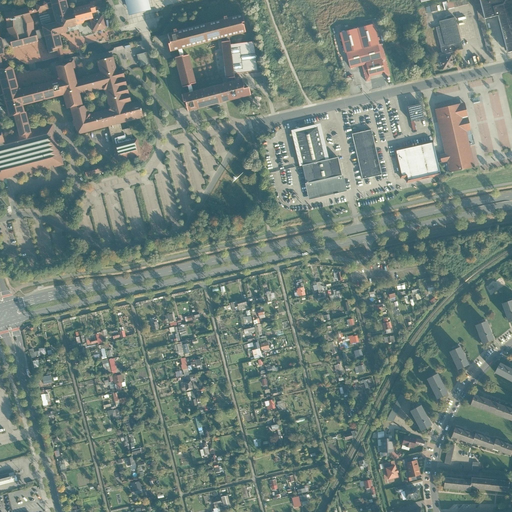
[(42,38),(45,37),(50,54),(58,52),(63,50),(62,48),(64,47),(61,35),(61,34),(62,34),(69,32),(68,28),(71,27),(71,28),(78,26),(78,25),(84,23),(86,21),(91,20),(92,24),(94,30),(93,31),(96,33),(97,31),(107,29),(107,28),(106,26),(104,17),(104,16),(94,18),(93,13),(97,12),(97,10),(107,7),(106,1),(102,2),(101,0),(92,0),(93,1),(90,2),(91,4),(70,9),(67,0),(42,0),(43,1),(35,3),(36,6),(29,8),(31,14),(39,12),(43,29),(37,31),(39,39),(42,38)]
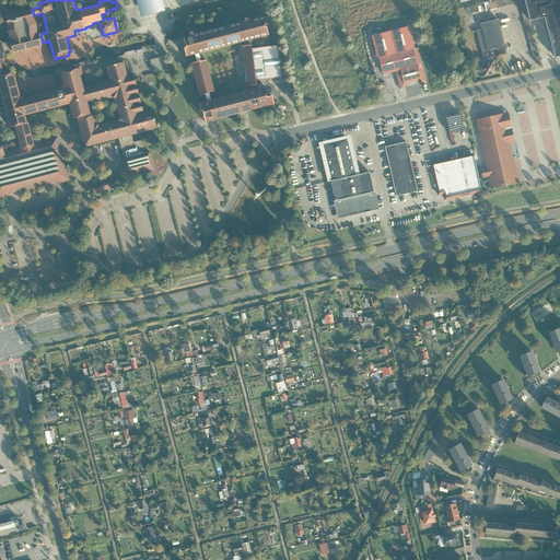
[(137,0),(141,15),(165,10),(163,0),(137,0)]
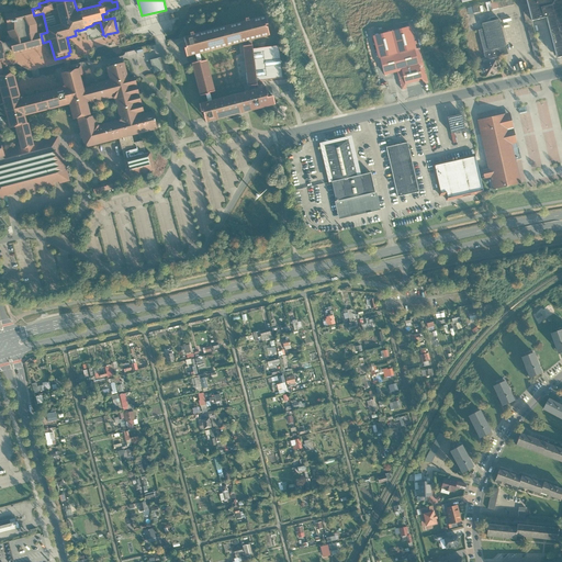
[(540,56),(531,21),(525,0),(519,0),(535,57),(540,56)]
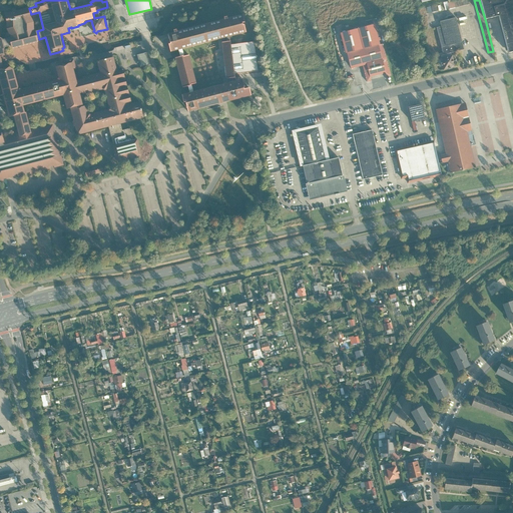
[(512,51),(512,0),(479,0),(485,19),(498,16),(508,53),(512,51)]
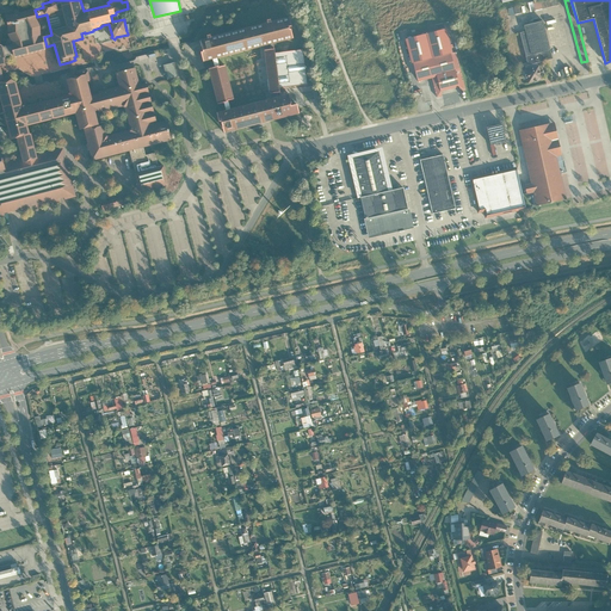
[(541,2),(539,1),(528,5),(530,12),(542,8),(541,2)]
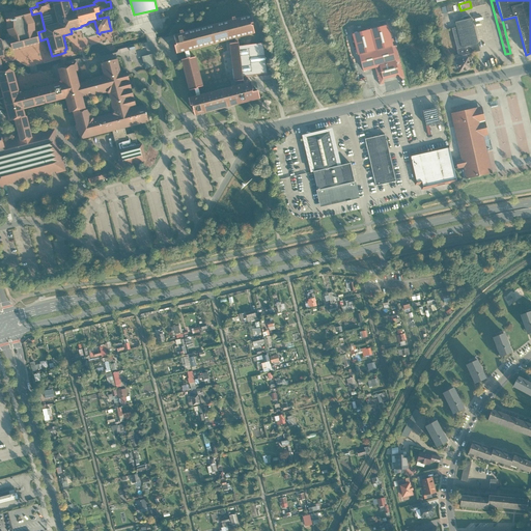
[(11,38),(10,38),(12,48),(14,51),(27,47),(30,46),(42,44),(40,40),(38,32),(36,32),(36,23),(32,15),(30,8),(30,7),(18,10),(17,8),(16,8),(15,9),(12,9),(14,11),(5,14),(7,22),(7,30),(11,38)]
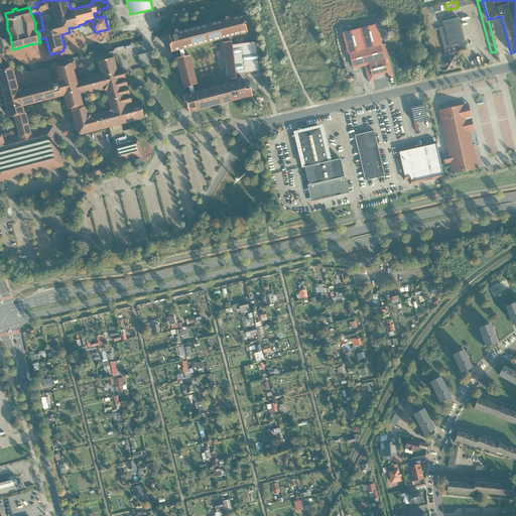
[(174,33),(168,34),(168,37),(169,38),(169,39),(171,45),(169,45),(171,53),(179,51),(182,50),(219,41),(221,40),(229,38),(231,37),(248,33),(246,25),(245,25),(244,23),(246,23),(244,15),(229,19),(229,17),(226,18),(227,19),(177,32),(176,30),(174,31),(174,33)]
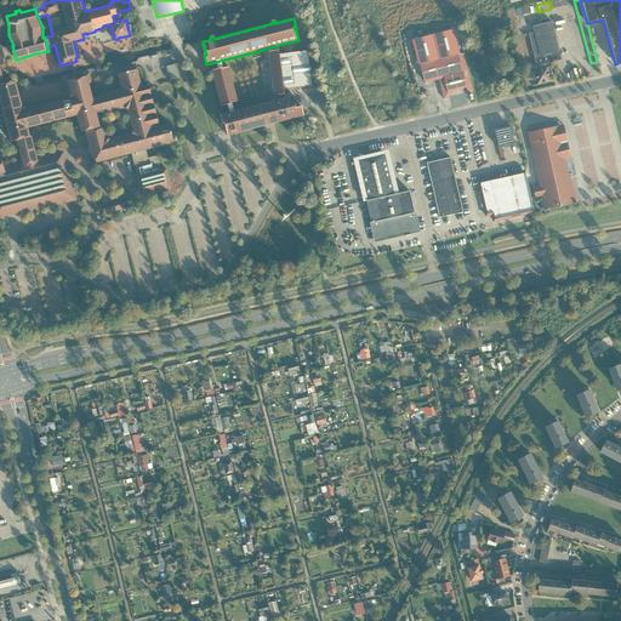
[(529,34),(536,66),(562,60),(552,22),(533,27),(535,33),(529,34)]
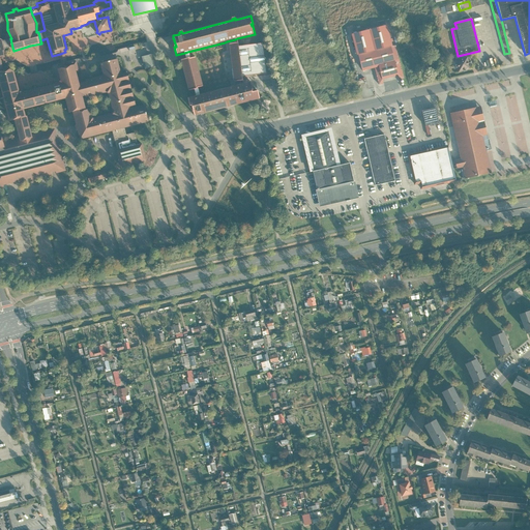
[(380,85),(403,79),(388,25),(353,34),(363,71),(375,68),(380,85)]
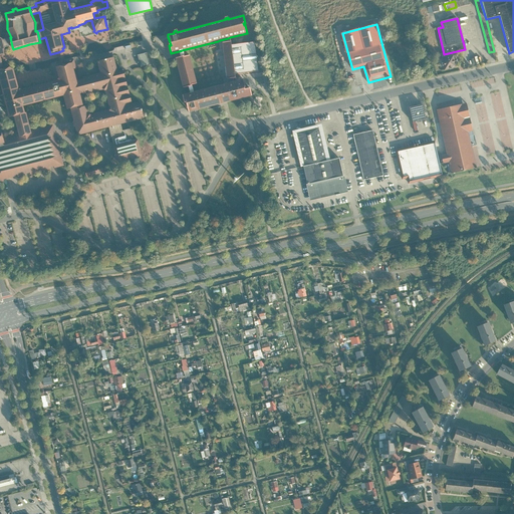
[(10,37),(3,39),(5,47),(8,47),(12,46),(10,37)]
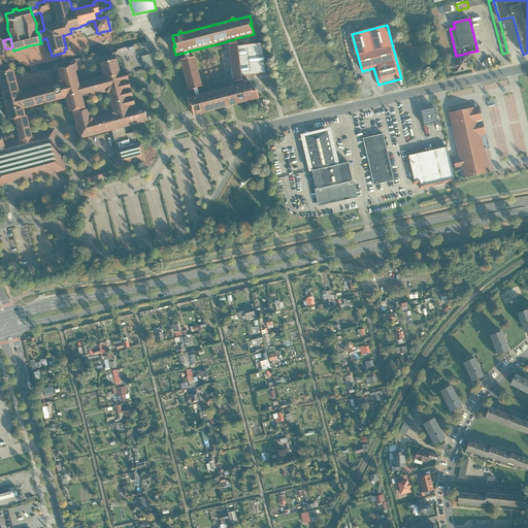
[(239,81),(239,83),(240,86),(242,85),(242,81),(242,80),(242,76),(246,76),(249,76),(252,75),(264,74),(257,44),(238,46),(238,43),(237,43),(236,38),(234,39),(234,43),(229,44),(233,81),(239,81)]
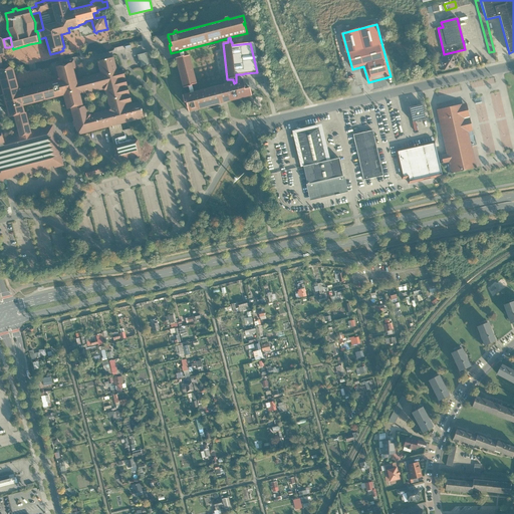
[(179,51),(181,57),(176,58),(183,88),(189,87),(191,94),(194,93),(192,85),(197,84),(189,56),(184,57),(182,50),(179,51)]
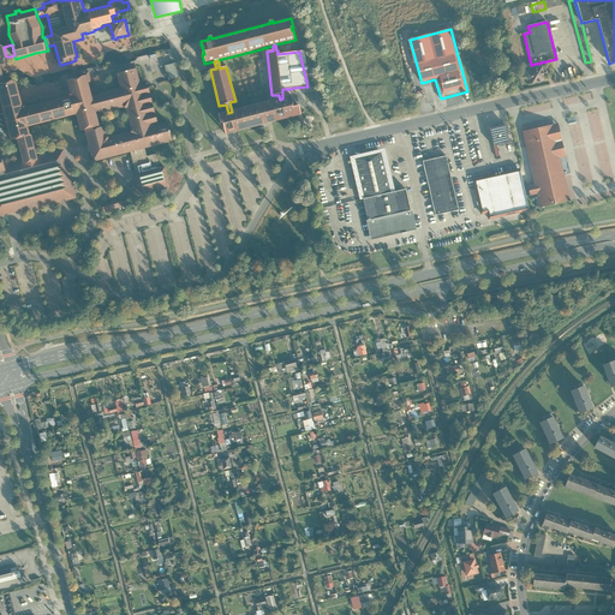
[(177,61),(166,64),(169,78),(180,76),(177,61)]
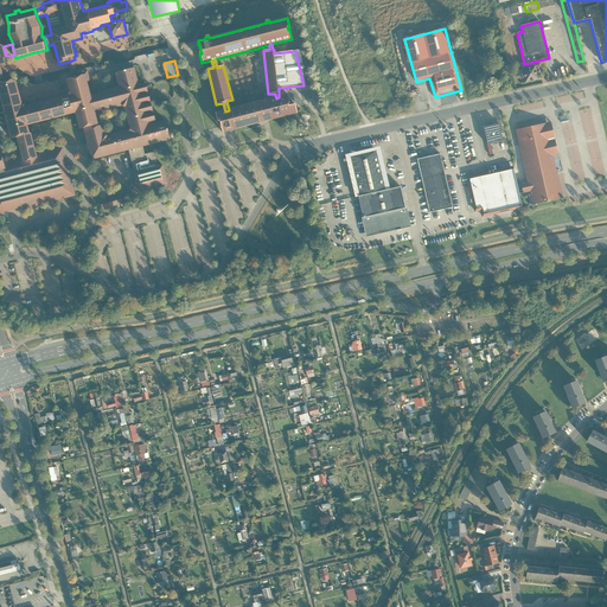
[(538,80),(536,65),(521,69),(524,83),(538,80)]
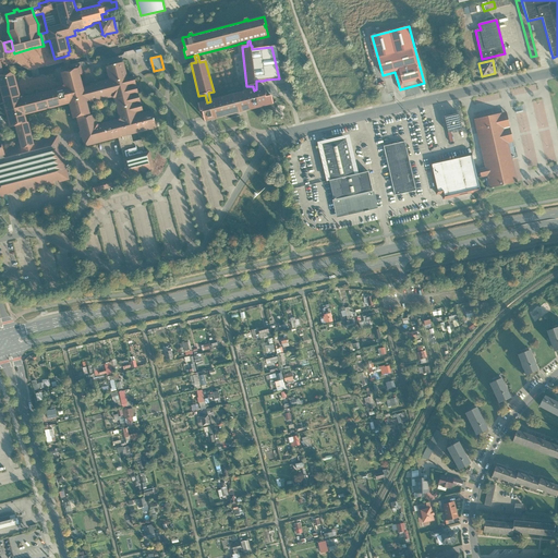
[(96,114),(92,116),(77,119),(81,132),(82,135),(83,138),(84,143),(85,148),(119,140),(133,136),(158,130),(153,111),(145,113),(135,79),(130,80),(128,76),(128,73),(124,63),(107,68),(110,80),(92,84),(92,86),(88,87),(85,88),(88,102),(91,102),(92,104),(113,98),(114,98),(114,99),(120,120),(100,125),(98,124),(96,114)]
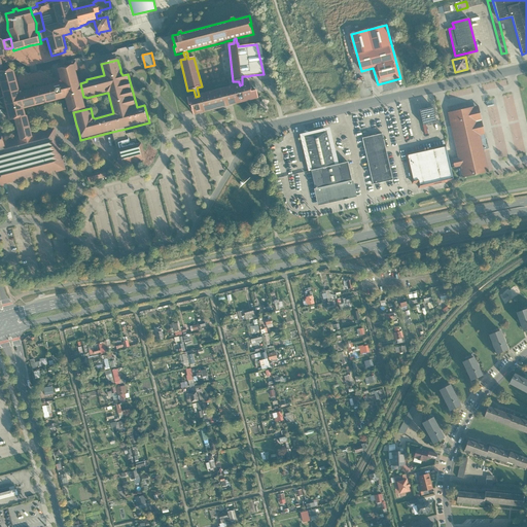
[(21,93),(21,92),(3,97),(8,114),(25,110),(66,100),(70,113),(73,112),(86,109),(84,102),(83,97),(80,83),(78,77),(77,72),(79,71),(76,62),(68,64),(63,65),(64,68),(59,69),(62,80),(61,83),(22,93),(21,93)]
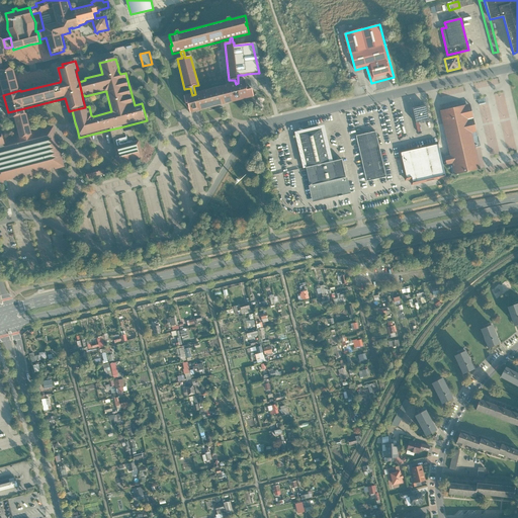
[(20,90),(16,77),(14,71),(10,68),(4,70),(1,71),(0,71),(0,83),(3,95),(20,90)]
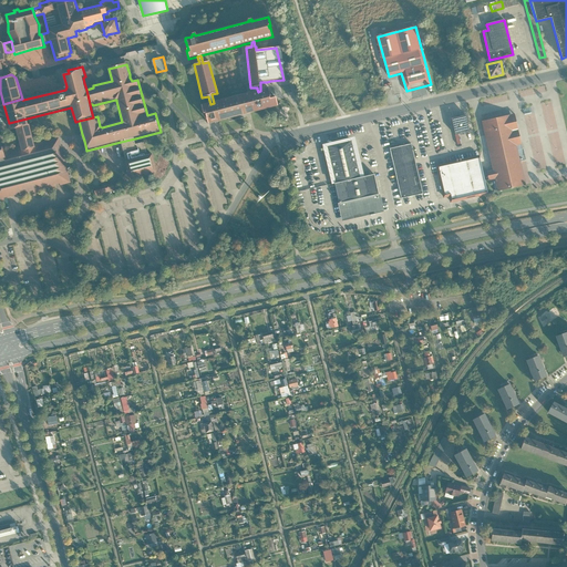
[(260,91),(258,92),(248,94),(214,103),(210,104),(200,106),(203,115),(205,115),(206,119),(206,121),(207,123),(208,125),(218,123),(220,122),(278,107),(277,101),(276,99),(270,101),(270,99),(271,98),(268,89),(260,91)]
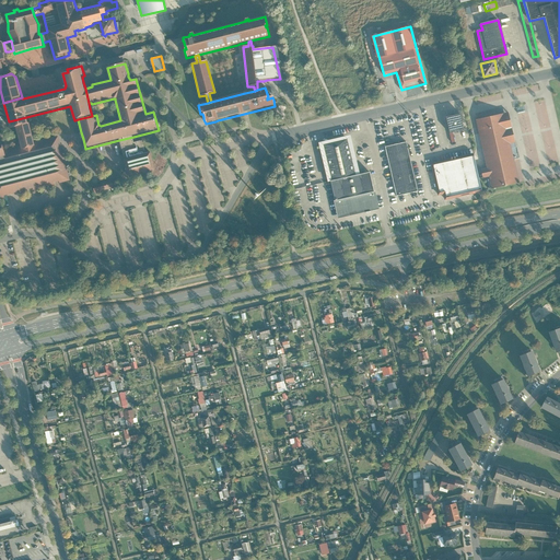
[(28,125),(26,117),(9,121),(3,103),(0,103),(0,158),(6,158),(3,150),(2,141),(0,141),(0,131),(9,129),(10,128),(10,129),(15,128),(19,142),(20,144),(20,146),(34,142),(32,135),(31,131),(30,124),(28,125)]
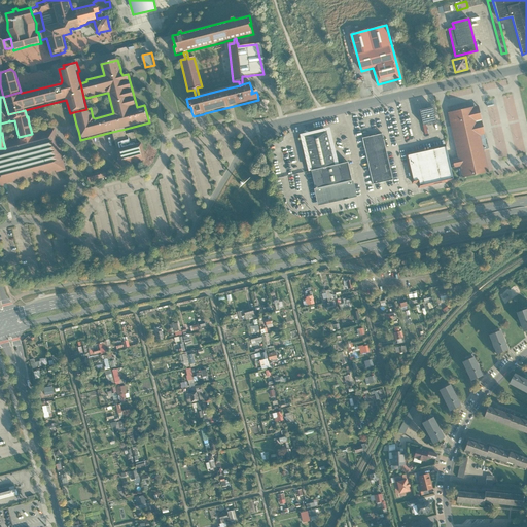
[(447,112),(458,159),(454,160),(456,168),(460,167),(463,178),(489,173),(483,149),(489,148),(479,105),(447,112)]
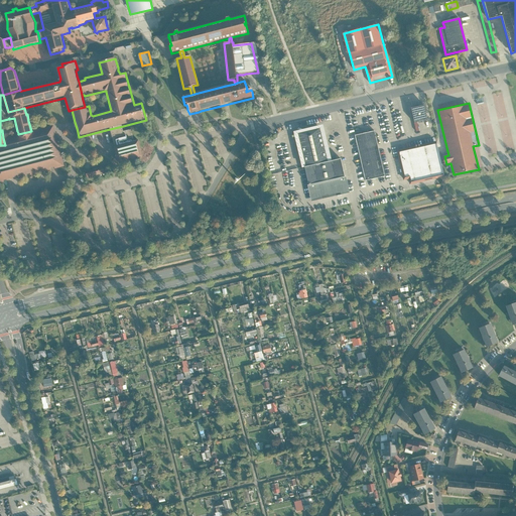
[(425,105),(411,108),(414,124),(428,121),(425,105)]
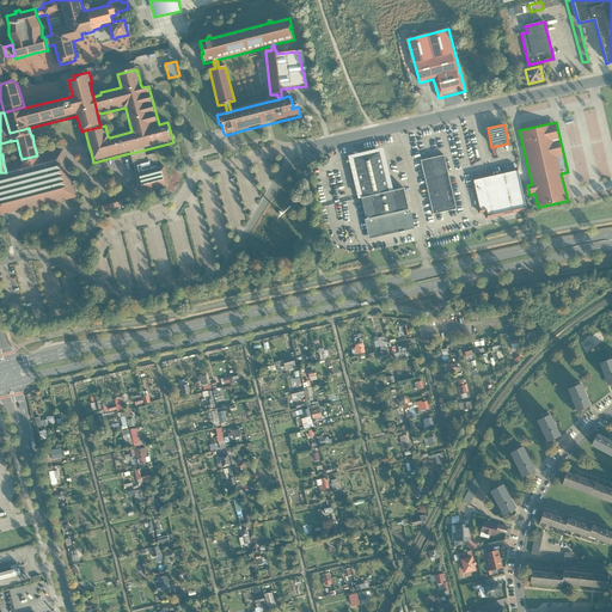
[(66,153),(65,148),(37,155),(22,159),(11,161),(10,161),(4,164),(6,172),(0,172),(0,218),(4,218),(5,216),(4,215),(22,210),(22,213),(30,210),(30,208),(41,206),(41,207),(46,206),(46,204),(50,202),(51,204),(60,202),(59,201),(66,199),(66,201),(71,200),(77,199),(71,176),(68,164),(66,153)]
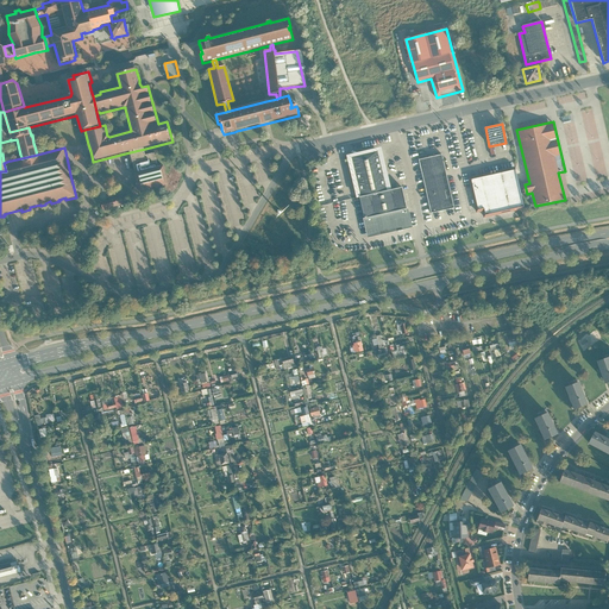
[(368,238),(413,228),(409,209),(408,209),(403,189),(391,192),(382,148),(347,156),(357,199),(360,199),(364,219),(363,219),(368,238)]
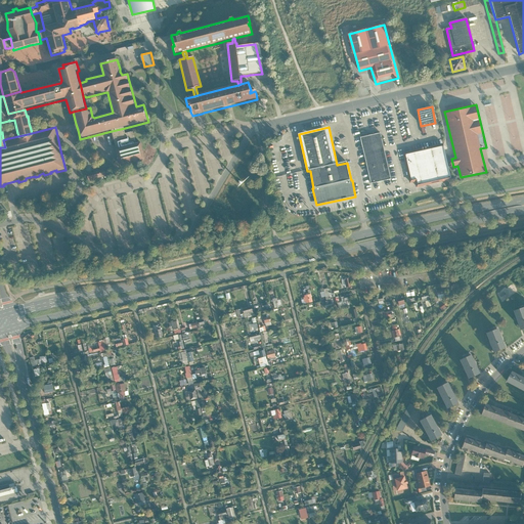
[(125,128),(112,131),(113,133),(116,146),(119,145),(119,147),(135,142),(134,141),(136,141),(134,132),(126,134),(125,128)]
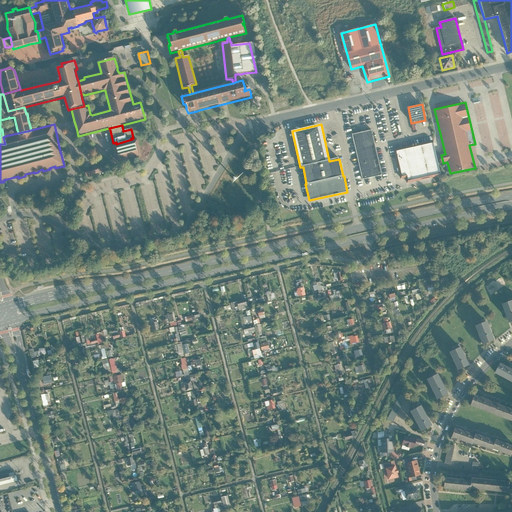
[(363,180),(383,176),(372,131),(353,135),(363,180)]
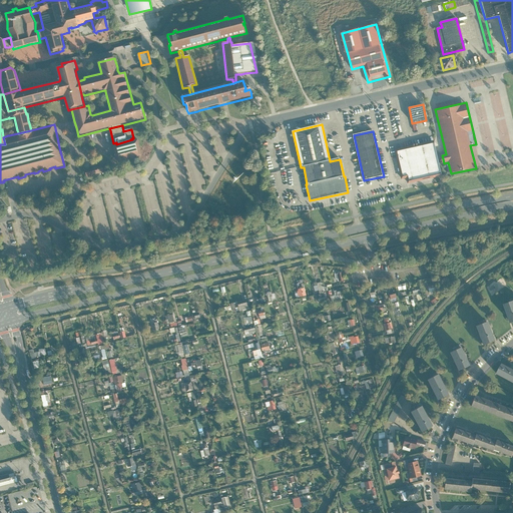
[(132,139),(116,144),(117,146),(114,146),(115,152),(117,161),(119,161),(121,162),(124,162),(123,160),(125,160),(127,161),(130,160),(129,159),(131,158),(133,159),(136,159),(135,157),(136,156),(138,158),(140,158),(141,157),(141,155),(142,155),(140,146),(138,140),(132,141),(132,139)]
